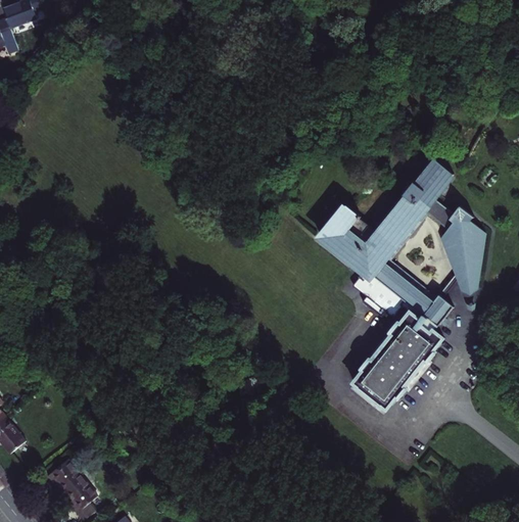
[(13,2),(0,7),(0,10),(2,16),(6,27),(33,17),(30,11),(40,7),(37,0),(16,0),(16,1),(13,2)]
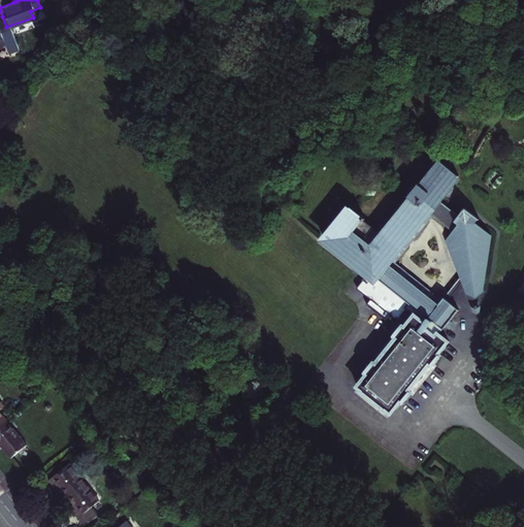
[(0,37),(9,34),(6,27),(2,17),(0,18),(0,44),(1,44),(0,37)]
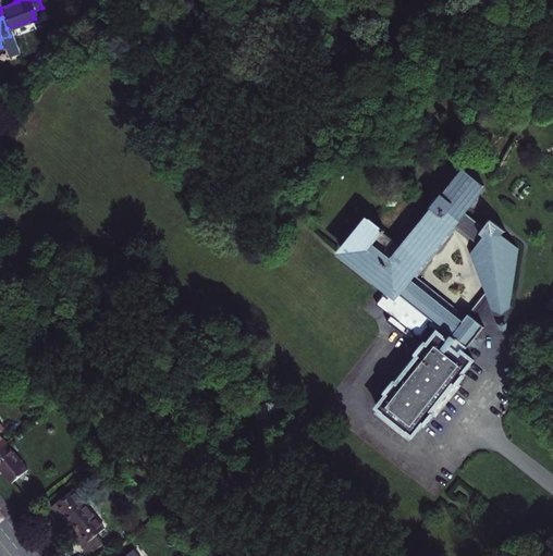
[(552,157),(550,155),(543,163),(552,170),(552,157)]
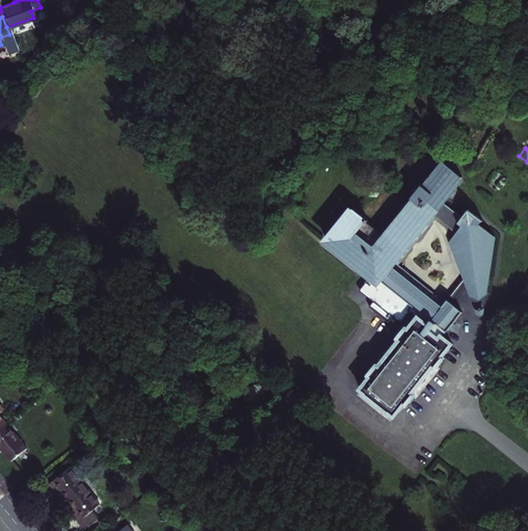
[(443,203),(463,179),(440,161),(381,234),(367,222),(368,221),(348,206),(319,241),(375,286),(379,282),(418,313),(405,327),(403,326),(364,375),(366,377),(357,390),(390,416),(401,402),(403,404),(442,356),(439,354),(448,342),(440,335),(459,311),(448,301),(445,299),(440,306),(433,300),(391,267),(433,215),(443,203)]
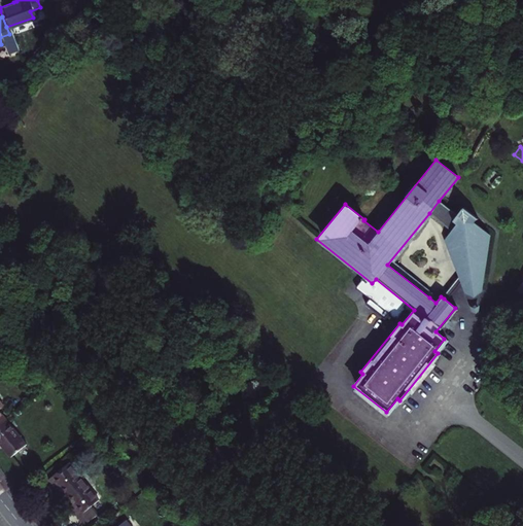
[(489,177),(483,186),(488,190),(494,181),(489,177)]
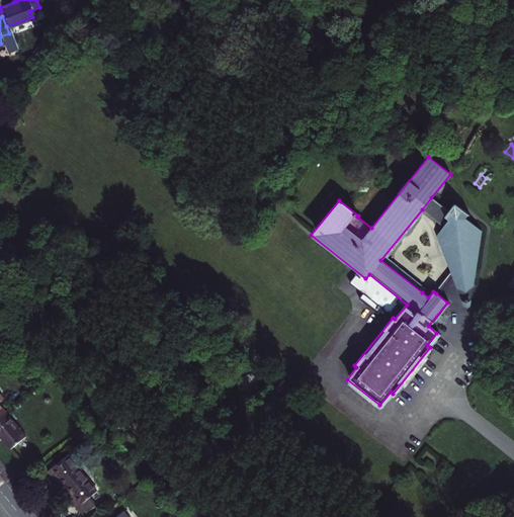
[(448,213),(431,197),(422,209),(442,228),(435,235),(440,239),(438,242),(443,247),(440,249),(445,254),(442,258),(447,262),(445,265),(449,269),(448,271),(450,275),(455,287),(462,289),(467,288),(472,271),(468,269),(473,264),(469,261),(475,256),(472,254),(476,249),(473,246),(478,241),(475,239),(479,234),(464,221),(468,217),(455,205),(448,213)]
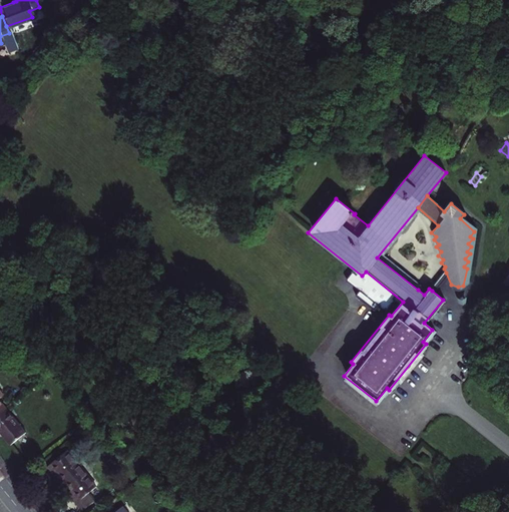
[(446,273),(444,269),(430,286),(424,282),(418,290),(424,295),(429,289),(432,291),(446,273)]
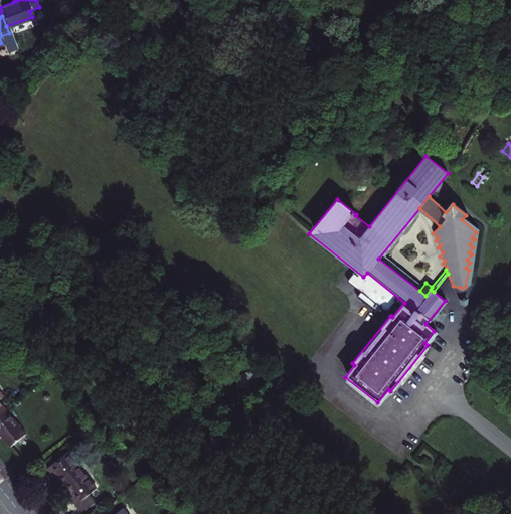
[(0,412),(3,410),(11,403),(0,389),(0,412)]
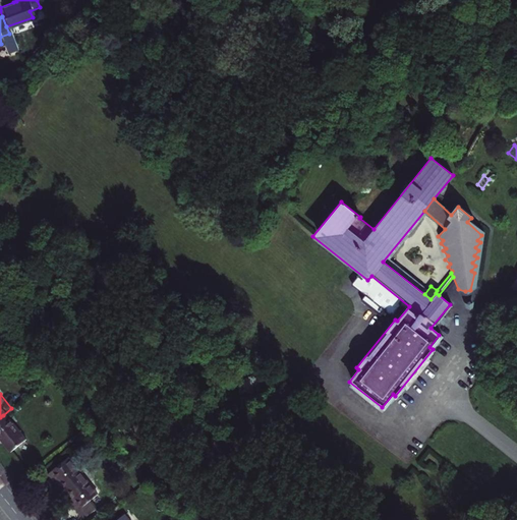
[(23,441),(3,415),(0,417),(0,444),(8,453),(23,441)]
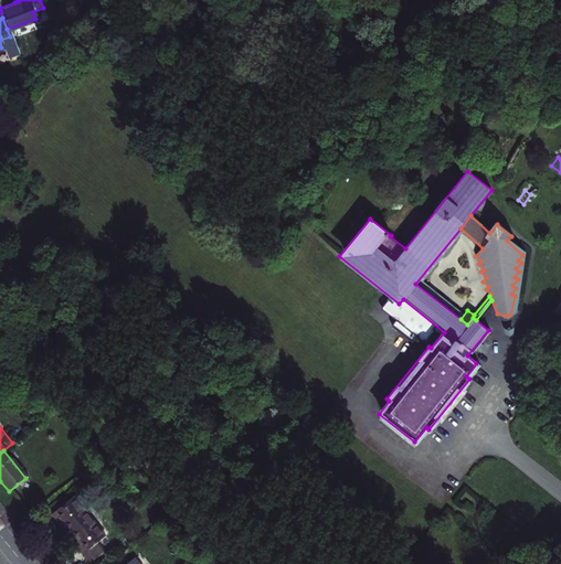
[(95,544),(104,538),(80,507),(73,498),(49,517),(56,525),(61,522),(76,541),(72,544),(80,553),(87,563),(102,552),(95,544)]
